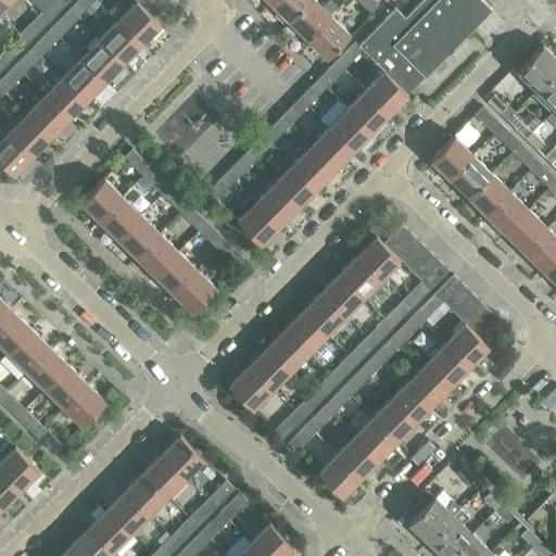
[(64,3),(60,0),(51,0),(47,4),(55,13),(64,3)]
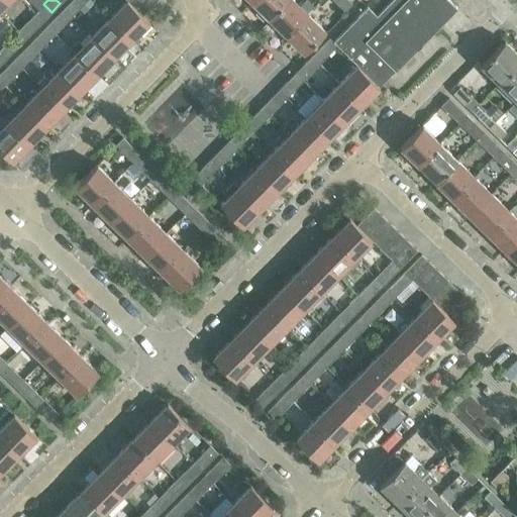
[(72,0),(65,8),(72,15),(81,6),(74,0),(72,0)]
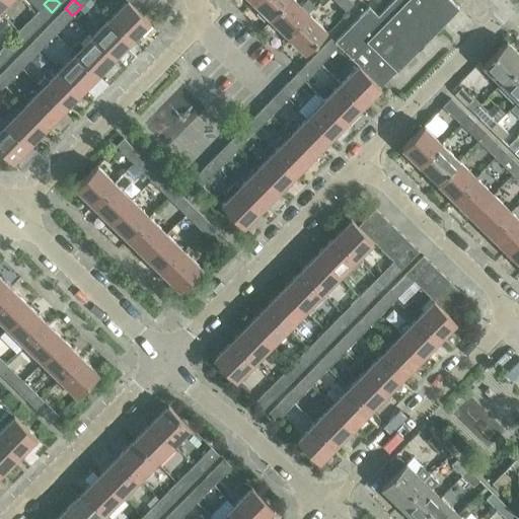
[(127,1),(109,18),(132,40),(148,22),(149,22),(149,21),(143,15),(134,6),(127,0),(126,0),(127,1)]
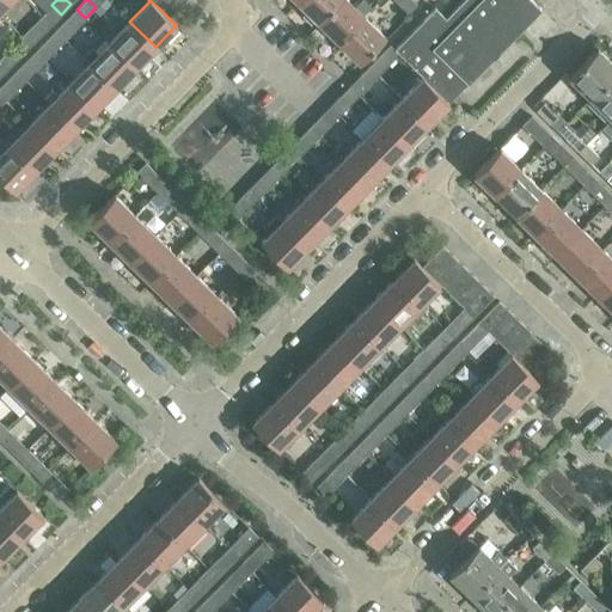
[(185,0),(165,0),(158,7),(169,18),(185,0)]
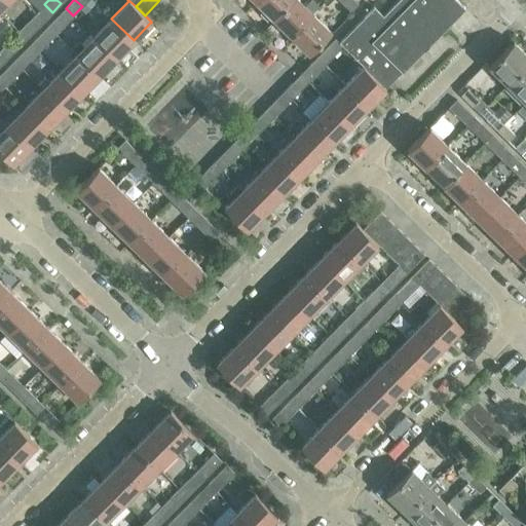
[(256,0),(256,1),(273,17),(291,0),(256,0)]
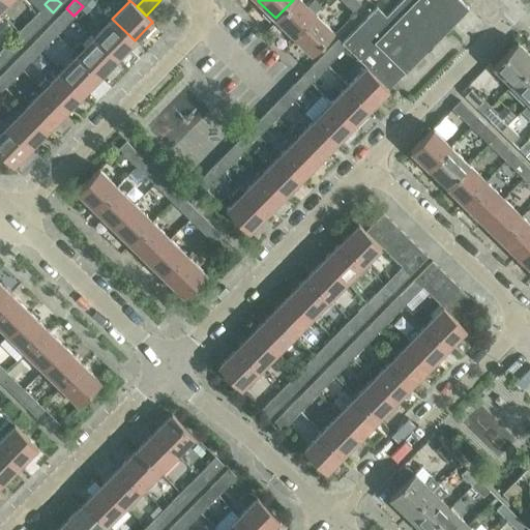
[(293,0),(275,18),(293,35),(315,13),(300,0),(293,0)]
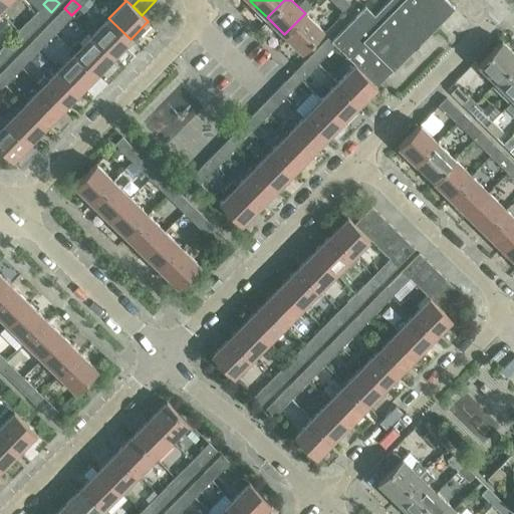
[(335,45),(354,64),(376,85),(454,7),(446,0),(389,0),(373,15),(365,6),(331,41),(335,45)]
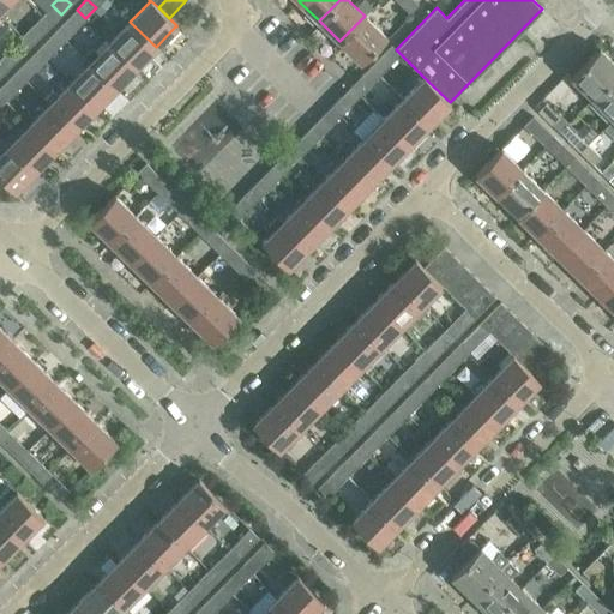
[(417,4),(414,0),(399,0),(398,1),(409,13),(417,4)]
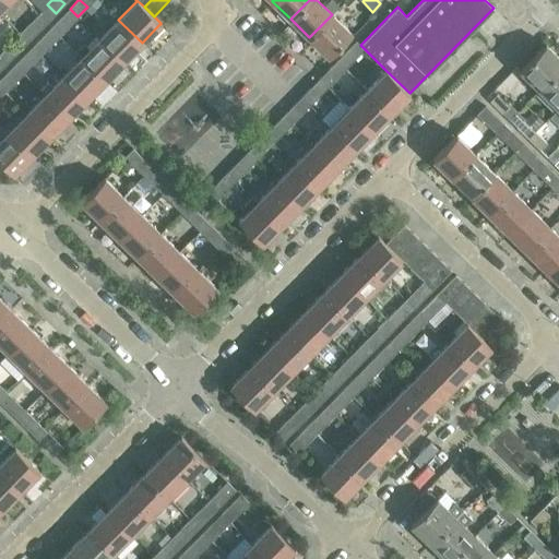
[(69,26),(78,16),(70,9),(60,18),(69,26)]
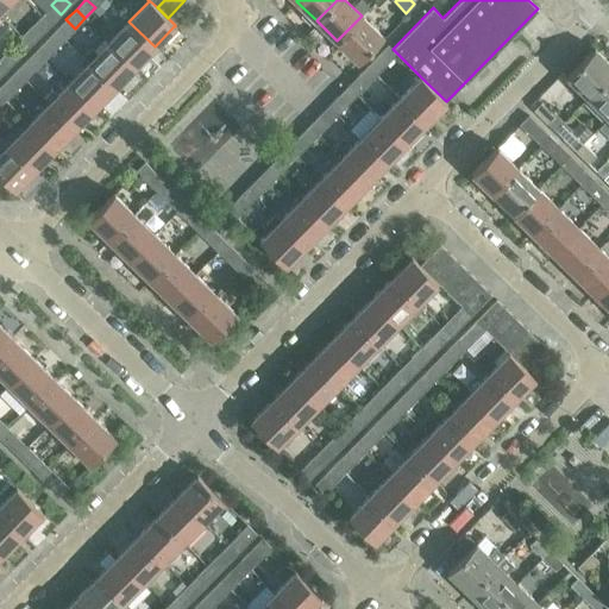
[(382,35),(362,16),(337,41),(357,61),(356,61),(357,62),(383,36),(382,35)]
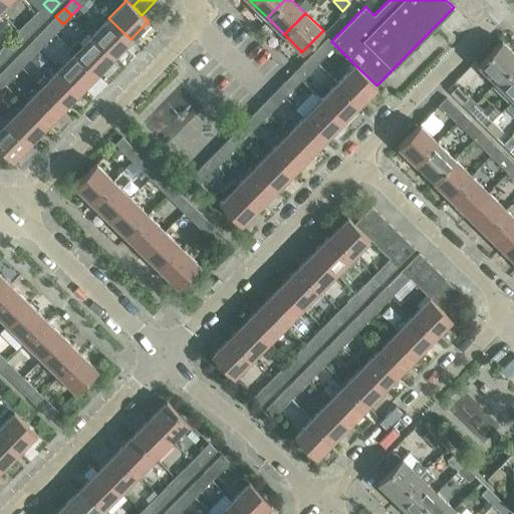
[(113,56),(131,39),(108,18),(91,35),(113,56)]
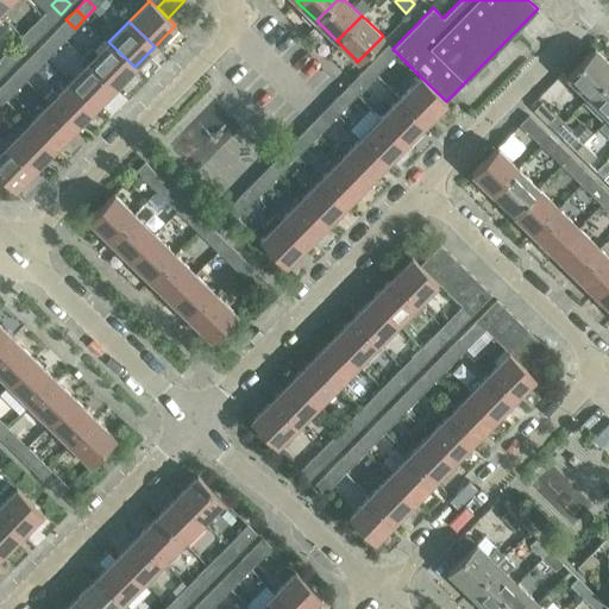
[(32,25),(22,36),(31,45),(41,35),(32,25)]
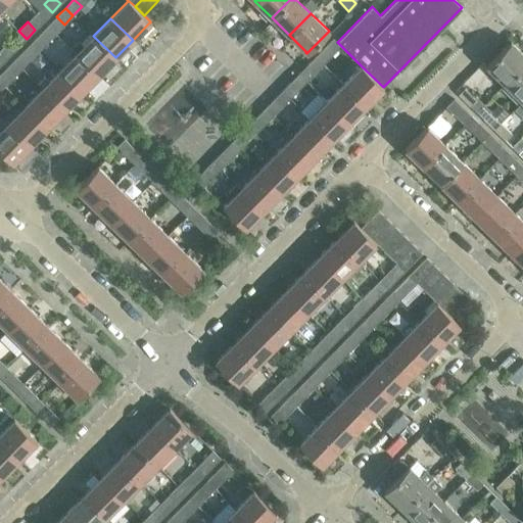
[(27,39),(18,31),(10,40),(17,47),(27,39)]
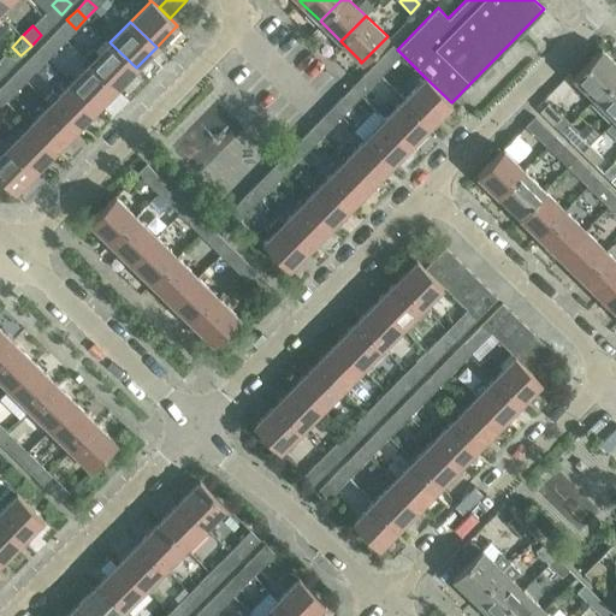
[(36,51),(46,59),(55,49),(47,40),(36,51)]
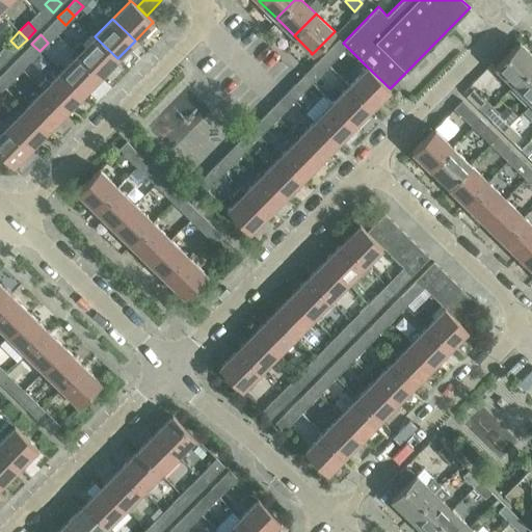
[(100,76),(117,58),(95,36),(78,54),(100,76)]
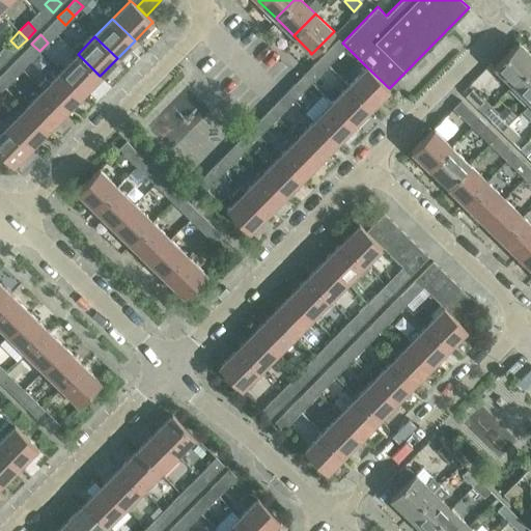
[(337,56),(346,47),(342,43),(338,38),(329,48),(337,56)]
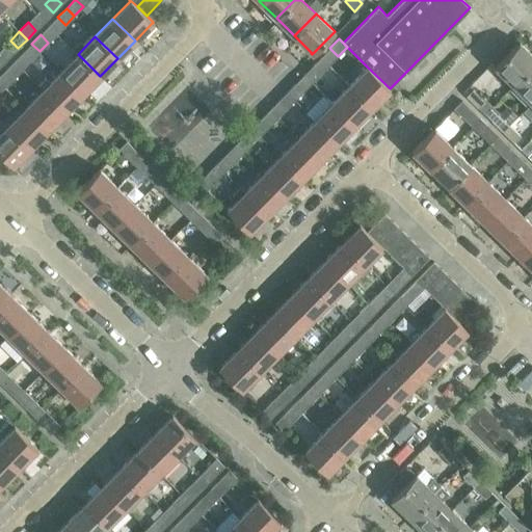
[(512,85),(531,64),(531,55),(520,43),(519,42),(494,67),(495,68),(496,68),(512,85)]
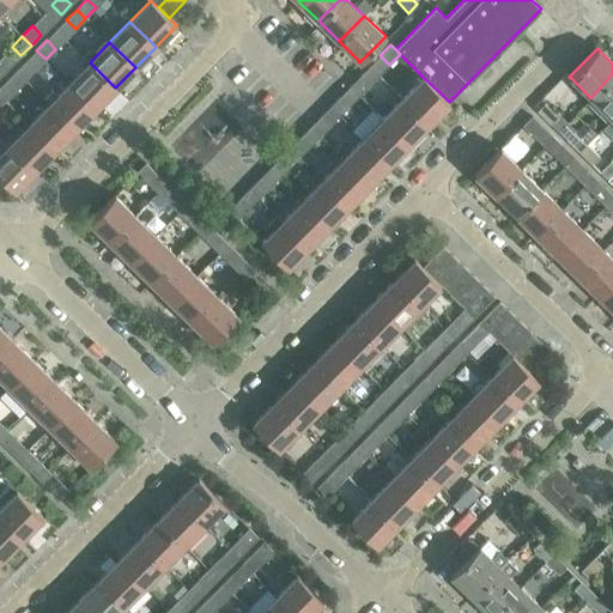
[(35,70),(46,59),(36,50),(26,60),(35,70)]
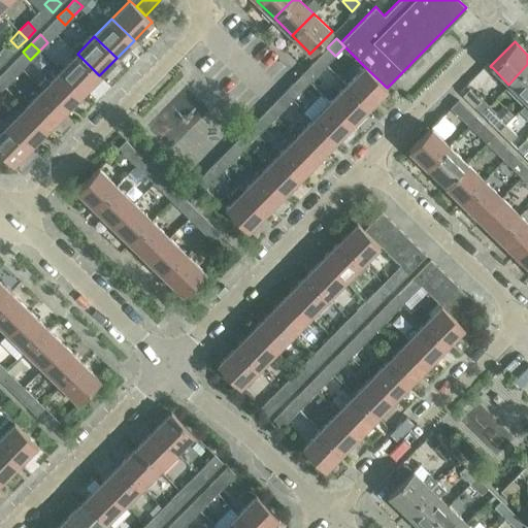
[(60,71),(81,93),(99,75),(77,54),(60,71)]
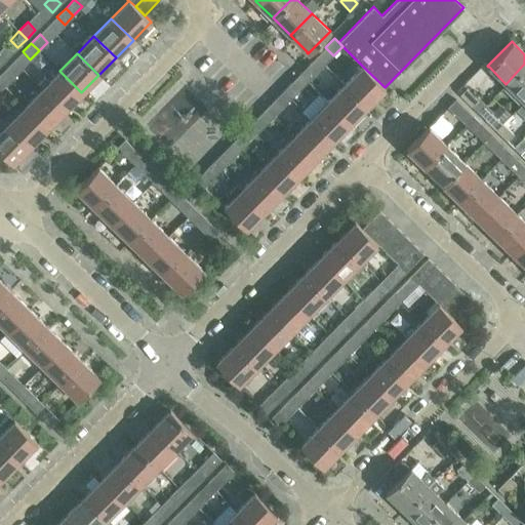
[(524,64),(506,84),(523,101),(523,102),(524,98),(524,64)]
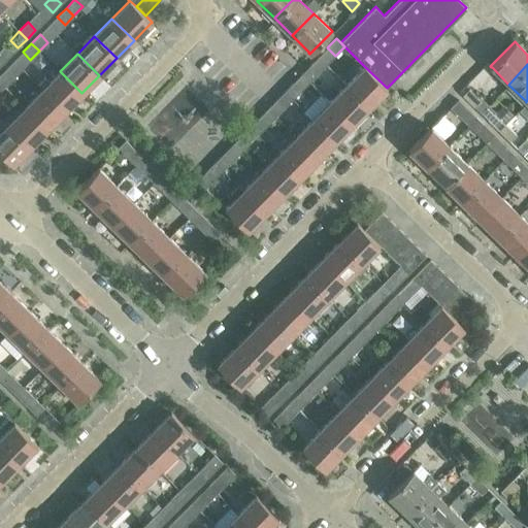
[(309,65),(301,74),(309,81),(318,73),(309,65)]
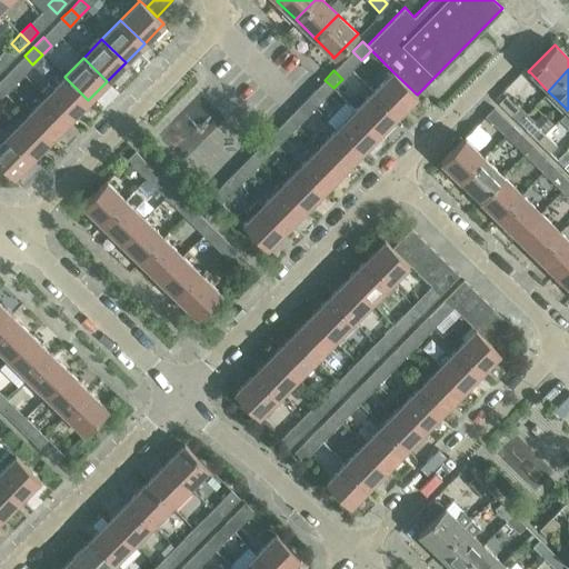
[(417,96),(417,95),(392,71),(391,71),(392,72),(373,91),(398,115),(416,96),(417,96)]
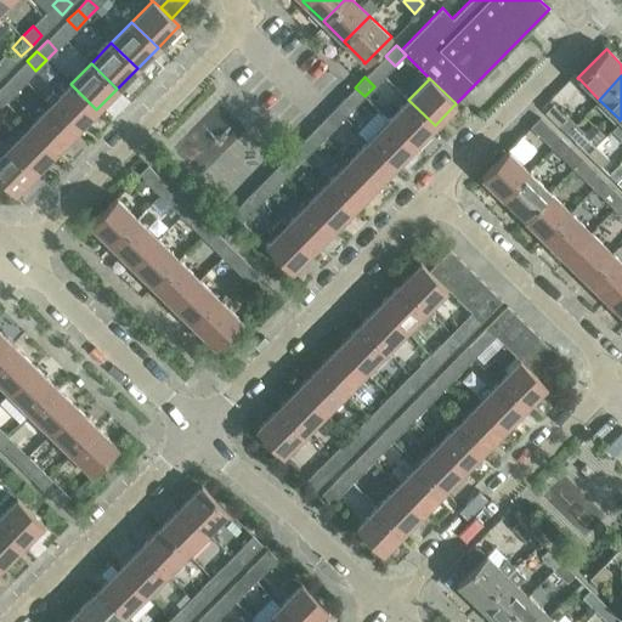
[(0,88),(0,96),(5,102),(16,91),(6,82),(0,88)]
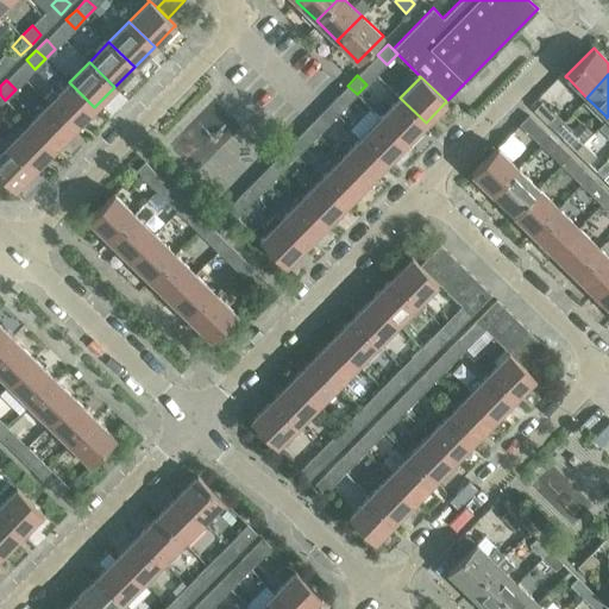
[(75,127),(94,107),(69,82),(49,102),(75,127)]
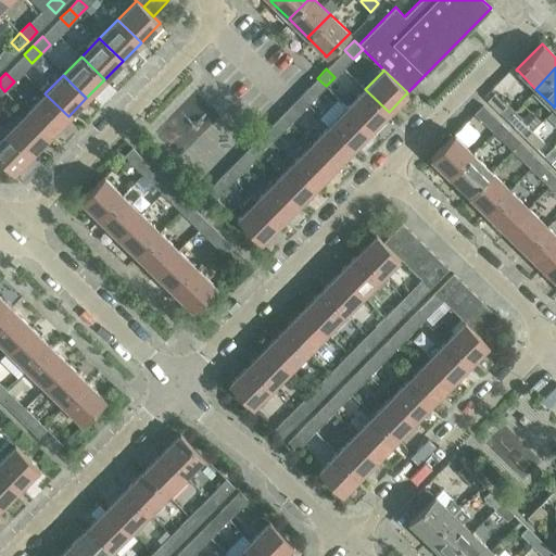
[(307,88),(316,96),(326,86),(317,78),(307,88)]
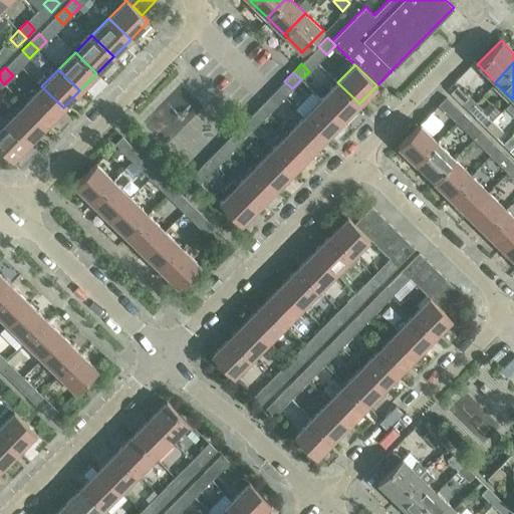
[(229,190),(318,96),(301,81),(207,180),(215,187),(221,181),(229,190)]
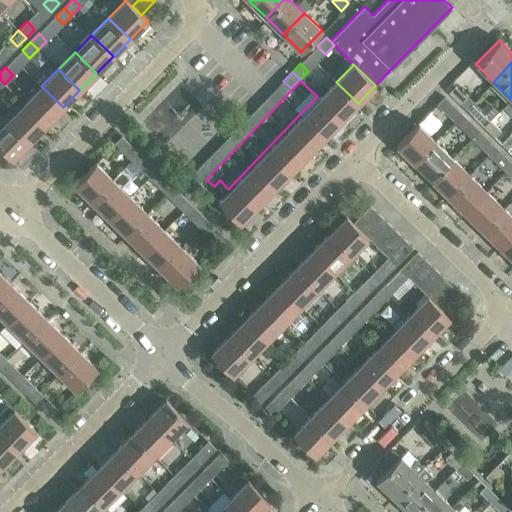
[(341,120),(358,103),(336,82),(319,99),(341,120)]
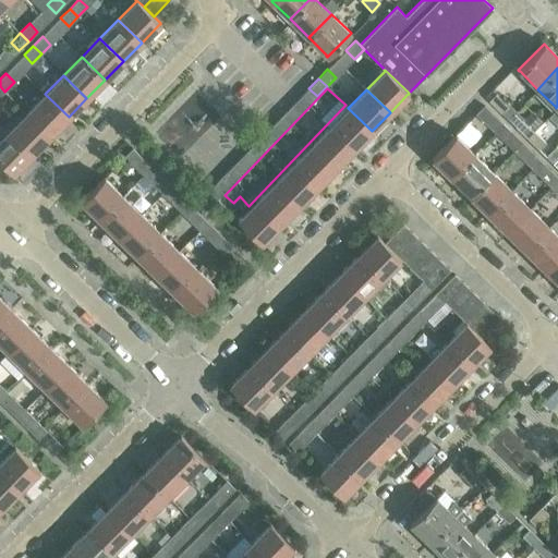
[(26,112),(50,135),(69,117),(45,94),(26,112)]
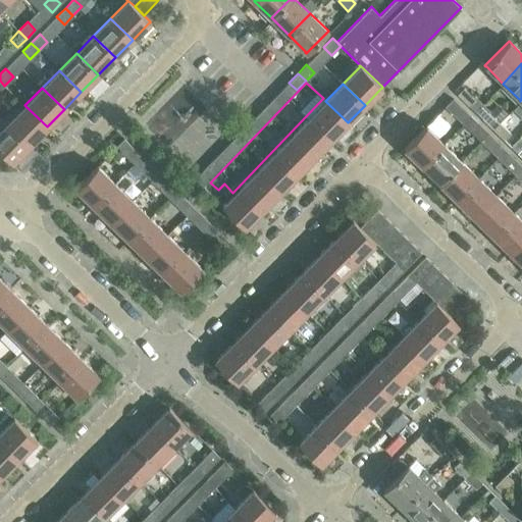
[(457,94),(469,105),(475,99),(463,88),(457,94)]
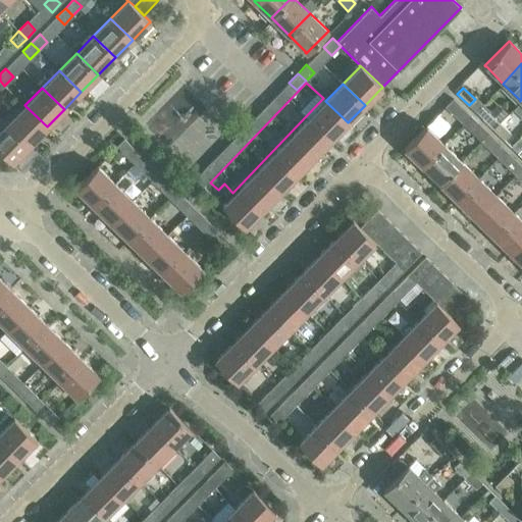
[(445,106),(455,115),(462,107),(453,98),(445,106)]
